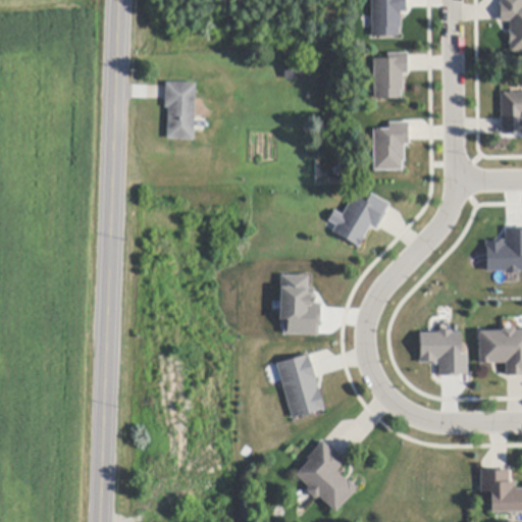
[(406,0),(407,12),(401,12),(401,29),(399,29),(399,37),(373,38),(371,0),(406,0)]
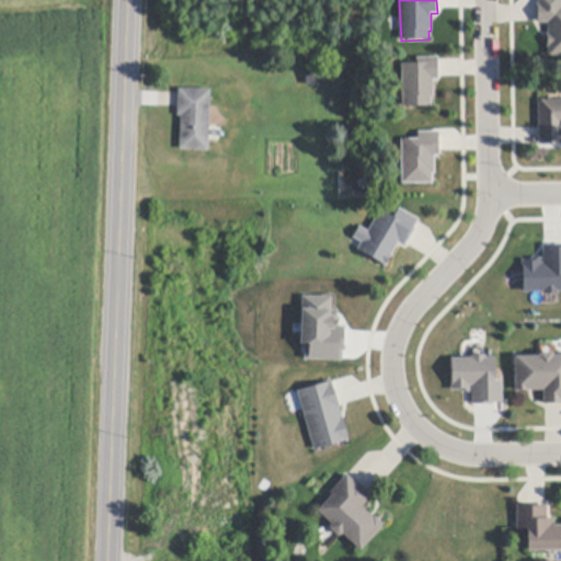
[(560,58),(560,57),(549,57),(549,47),(547,47),(547,44),(548,44),(548,38),(547,38),(547,35),(548,35),(548,24),(538,24),(538,22),(538,4),(539,4),(539,0),(560,0),(560,58)]
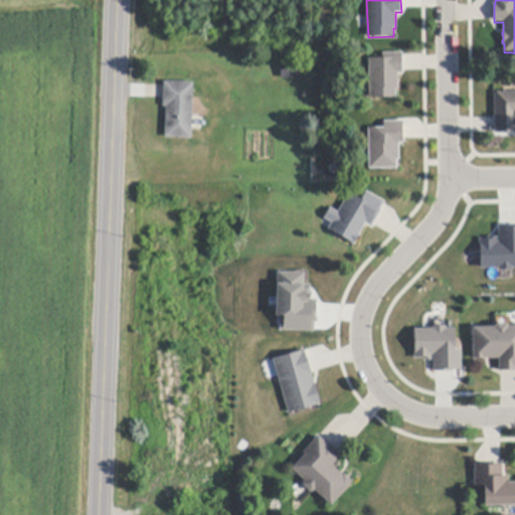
[(367,97),(367,51),(400,51),(400,97),(367,97)]
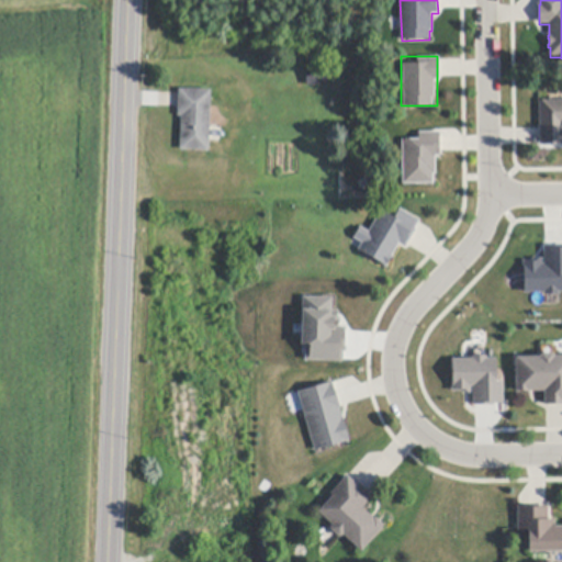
[(326,87),(307,86),(307,65),(327,65),(326,87)]
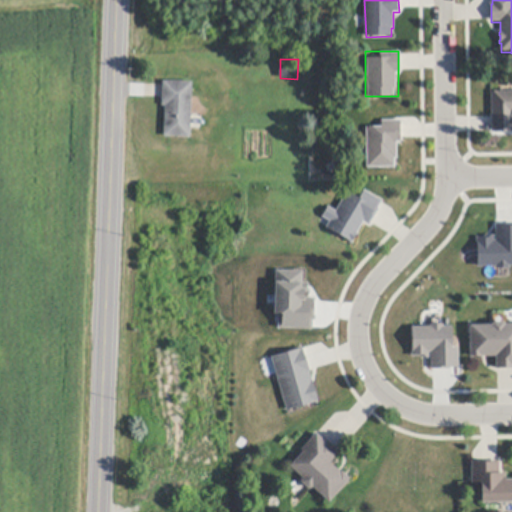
[(192,82),(191,115),(190,129),(190,138),(164,137),(165,106),(162,106),(162,98),(163,86),(163,82),(192,82)]
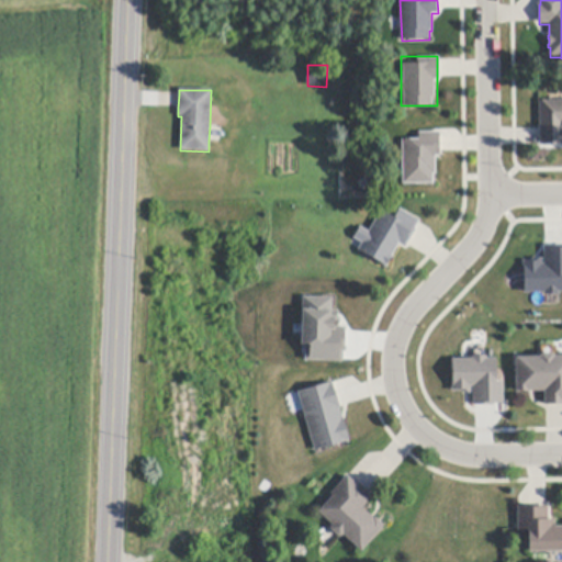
[(561,146),(540,146),(540,145),(540,128),(539,101),(561,100),(561,146)]
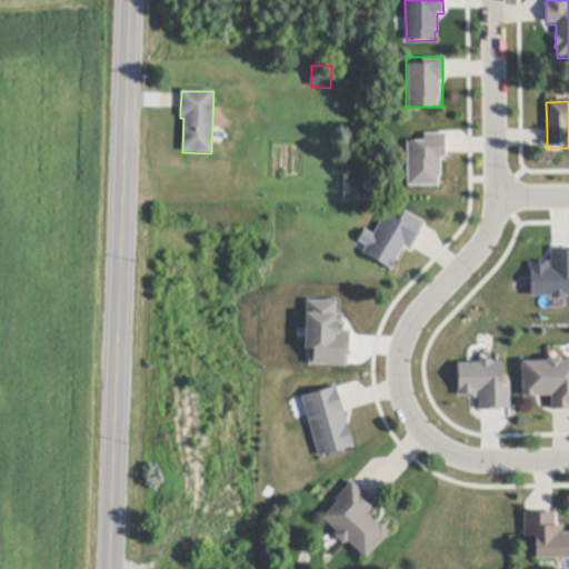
[(406,185),(406,133),(442,133),(442,185),(406,185)]
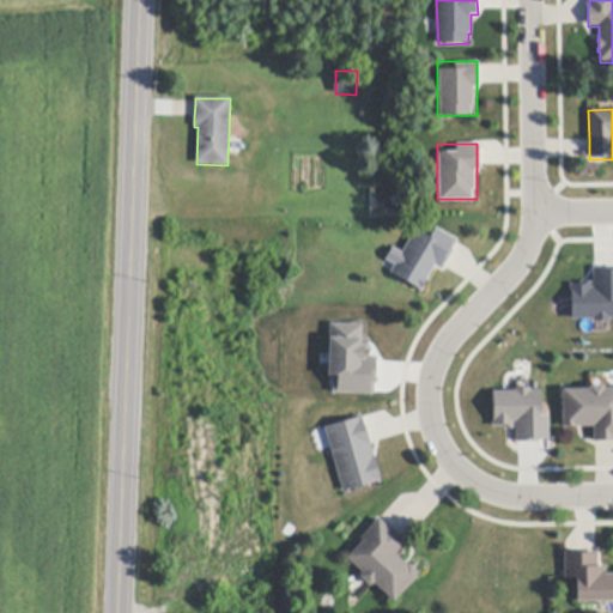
[(455,236),(428,291),(380,268),(392,244),(402,250),(413,228),(429,235),(434,225),(455,236)]
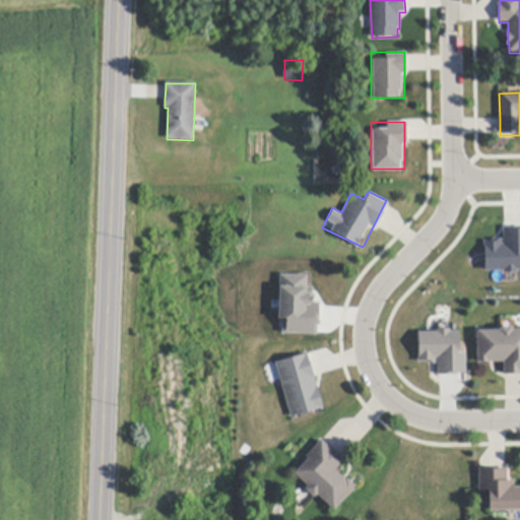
[(519,228),(519,271),(483,271),(483,245),(504,245),(504,228),(519,228)]
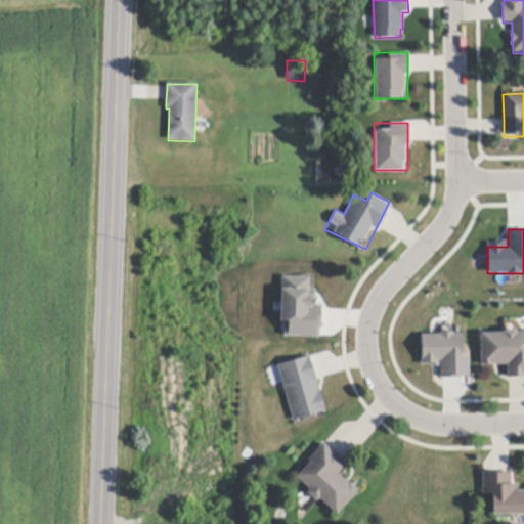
[(319,337),(320,305),(309,305),(310,276),(281,275),(279,335),(319,337)]
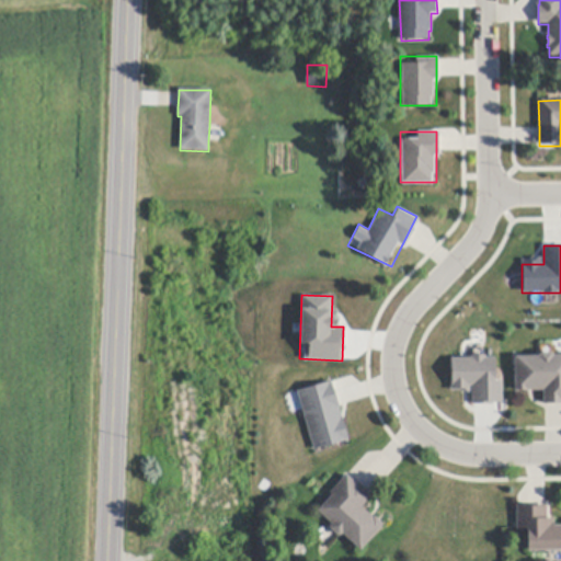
[(542,354),(552,354),(553,355),(556,356),(560,356),(560,405),(546,405),(544,405),(544,391),(516,391),(515,357),(538,357),(539,357),(541,354),(542,354)]
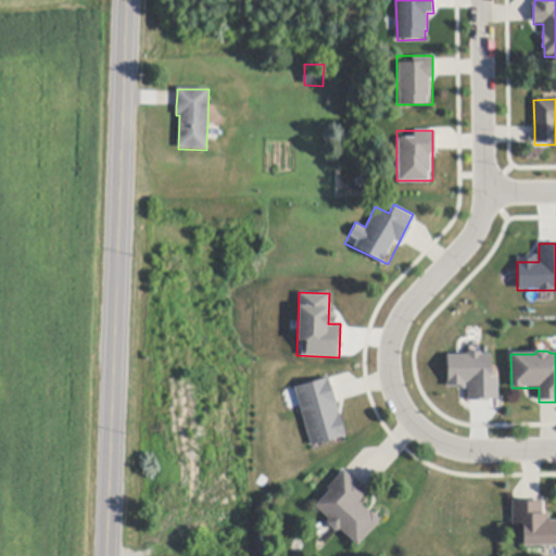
[(497,400),(496,376),(491,376),(490,352),(445,353),(445,387),(467,386),(467,400),(497,400)]
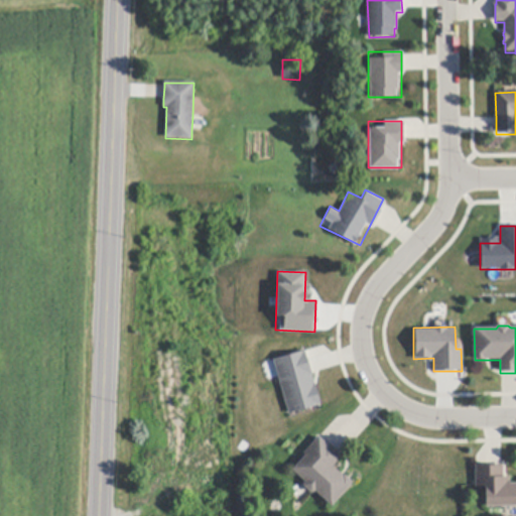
[(288,414),(274,361),(303,353),(317,407),(288,414)]
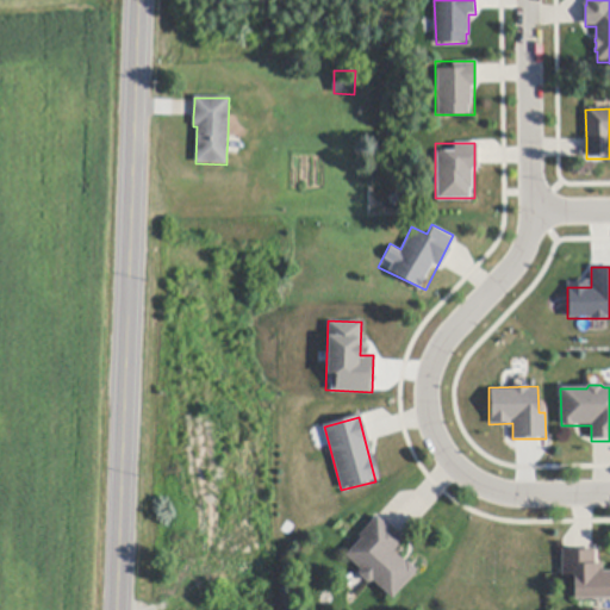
[(378,517),(386,524),(387,523),(404,539),(405,540),(394,552),(406,564),(408,562),(418,571),(393,599),(374,583),(368,584),(367,583),(361,577),(361,573),(361,571),(347,556),(362,539),(360,536),(378,517)]
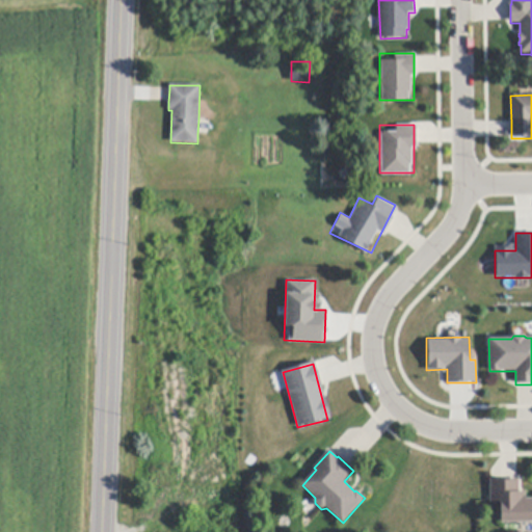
[(531,523),(517,523),(502,523),(501,502),(490,502),(490,480),(493,480),(517,480),(520,480),(520,493),(527,493),(527,499),(531,499),(531,523)]
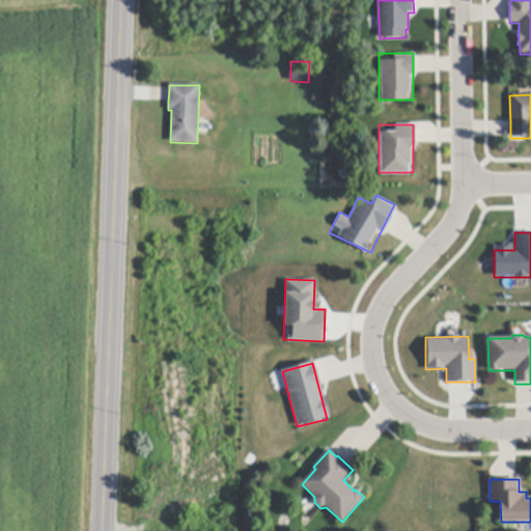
All buildings are outlined.
